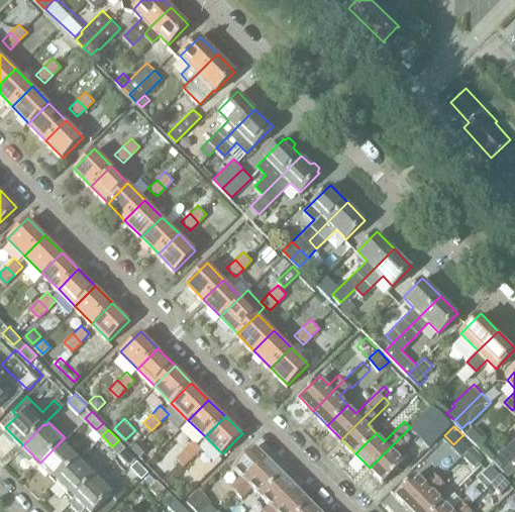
[(453,444),(445,452),(454,462),(472,445),(462,435),(453,444)]
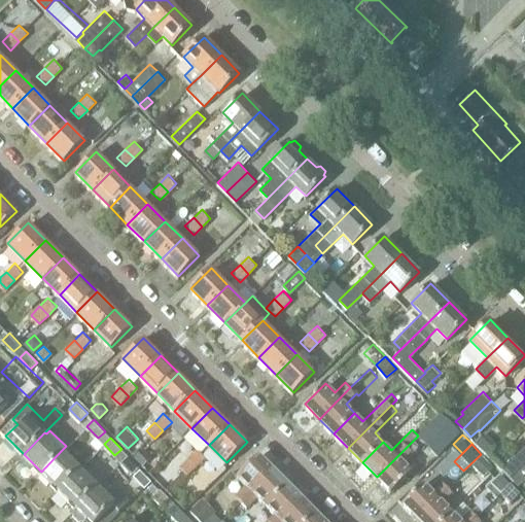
[(408,446),(377,477),(391,491),(412,471),(403,461),(413,451),(408,446)]
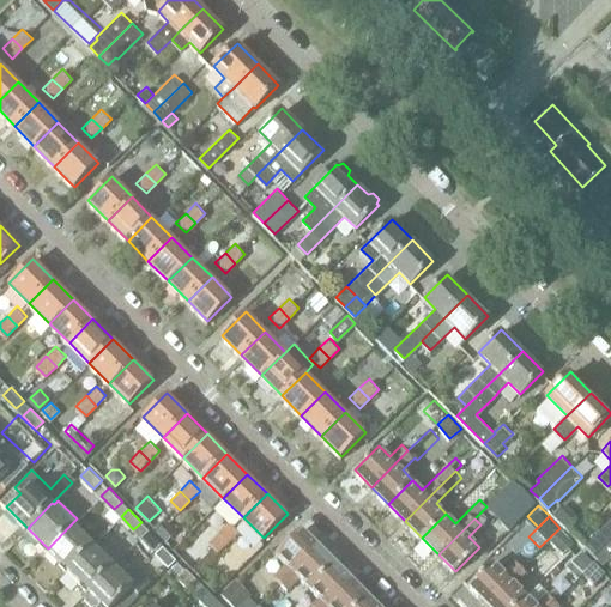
[(610,519),(586,545),(594,554),(610,536),(610,519)]
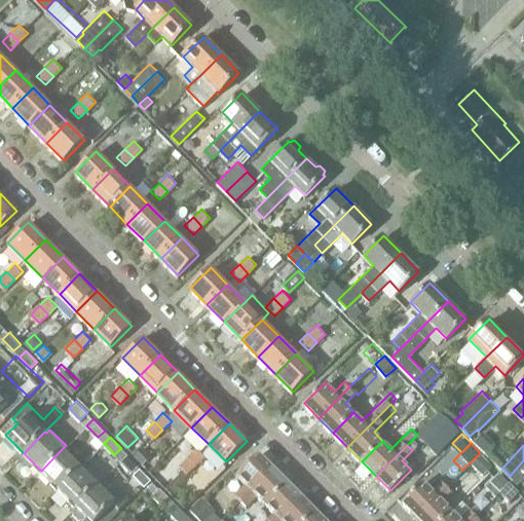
[(143,446),(135,454),(143,462),(151,454),(143,446)]
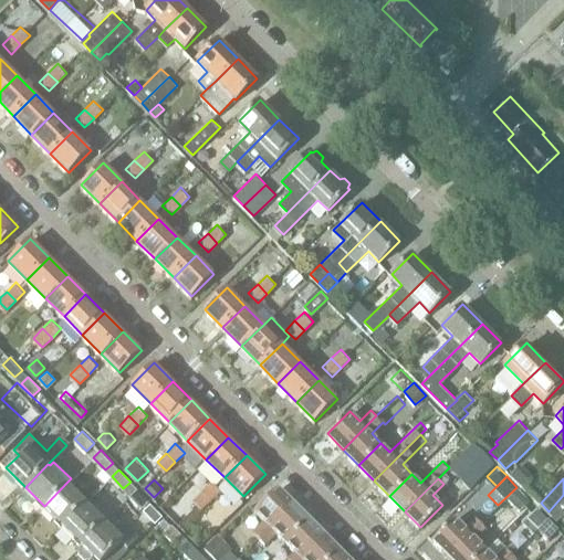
[(211,481),(202,489),(211,498),(220,489),(211,481)]
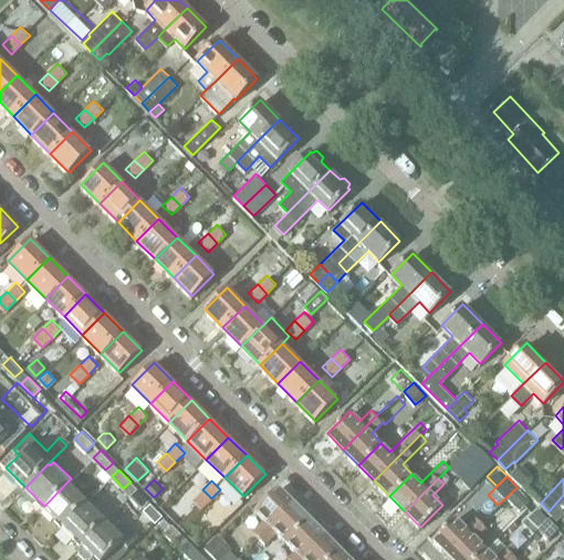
[(44,506),(63,525),(85,502),(91,497),(81,488),(76,493),(66,483),(44,506)]
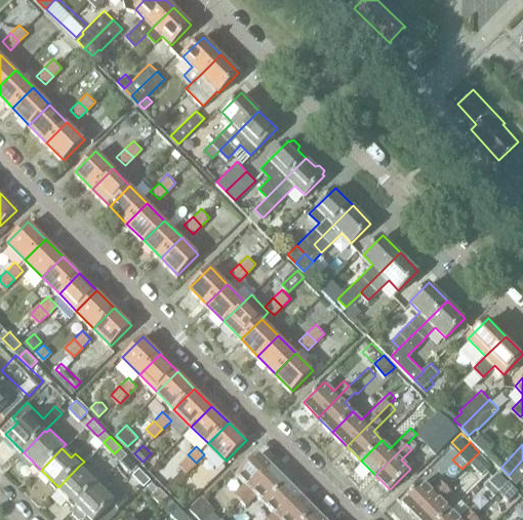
[(480,451),(471,462),(482,473),(492,464),(480,451)]
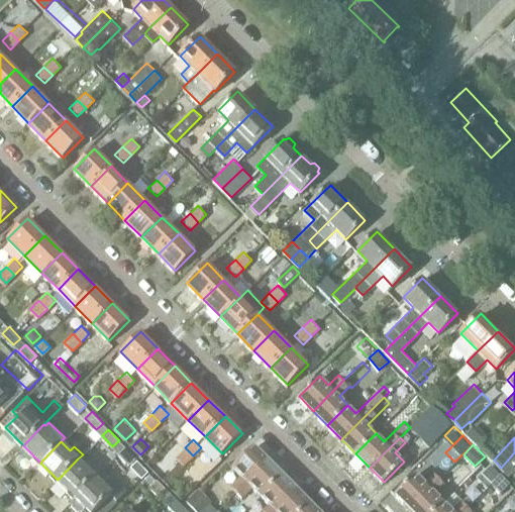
[(231,485),(236,490),(268,459),(253,445),(233,466),(241,474),(231,485)]
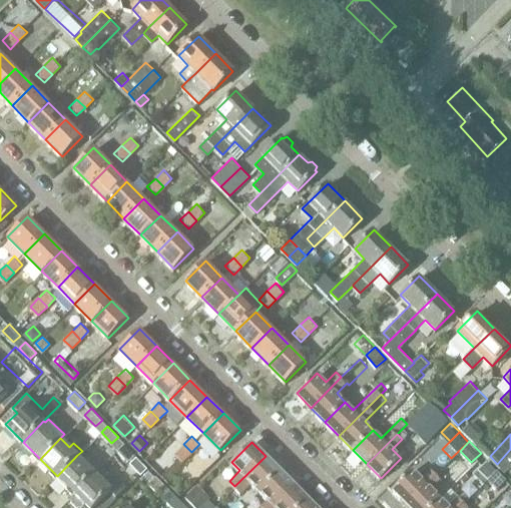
[(117,449),(128,461),(135,454),(124,443),(117,449)]
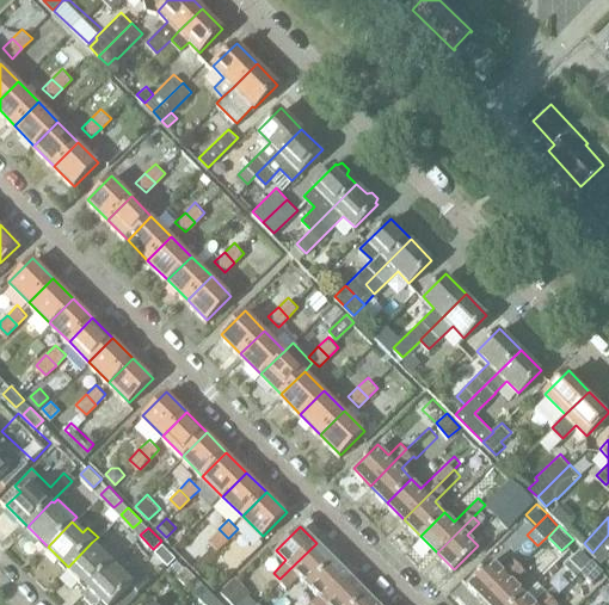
[(228,538),(219,529),(209,538),(219,548),(228,538)]
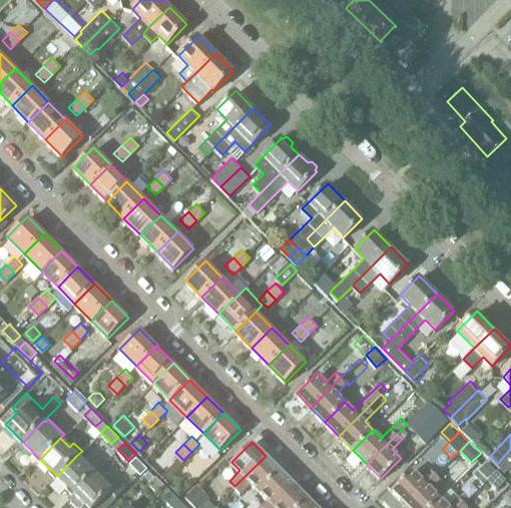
[(510,449),(497,464),(505,471),(510,465),(510,449)]
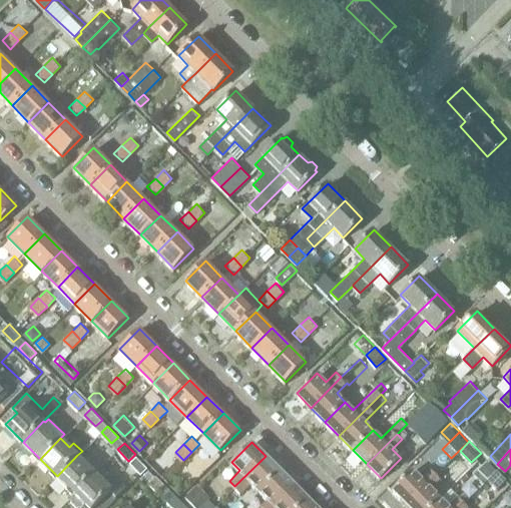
[(57,476),(74,493),(94,473),(77,455),(57,476)]
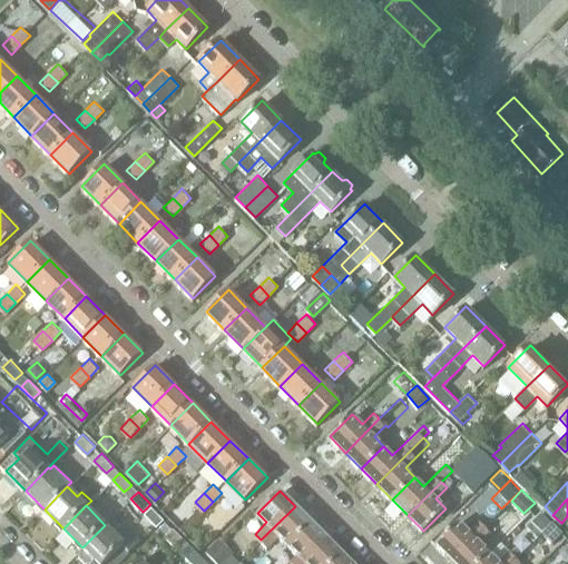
[(278,535),(289,544),(311,522),(295,506),(261,540),(267,546),(278,535)]
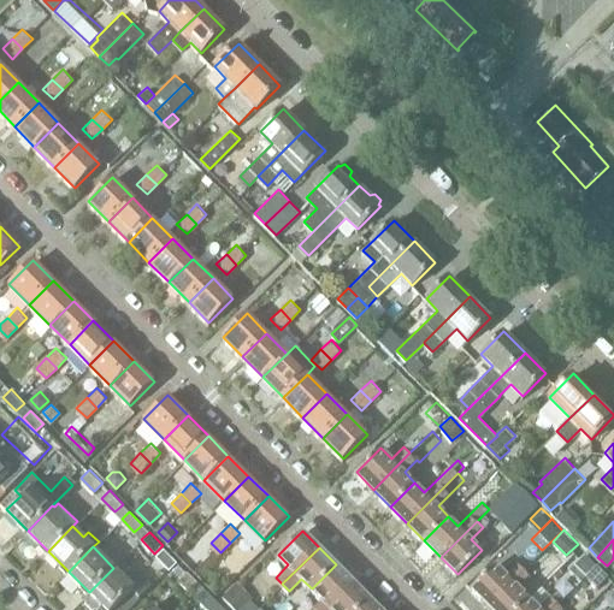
[(165,549),(158,555),(170,568),(177,561),(165,549)]
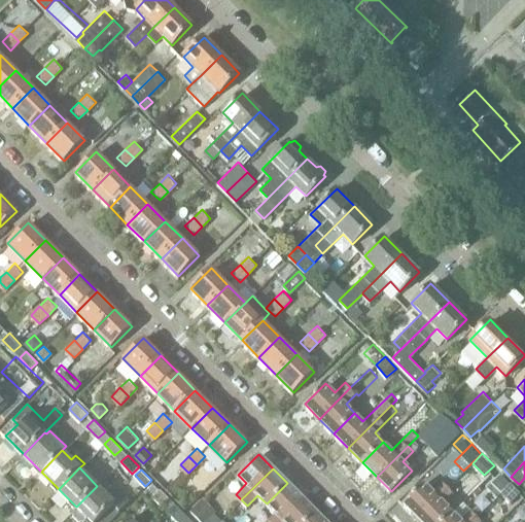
[(500,473),(491,482),(501,492),(511,483),(500,473)]
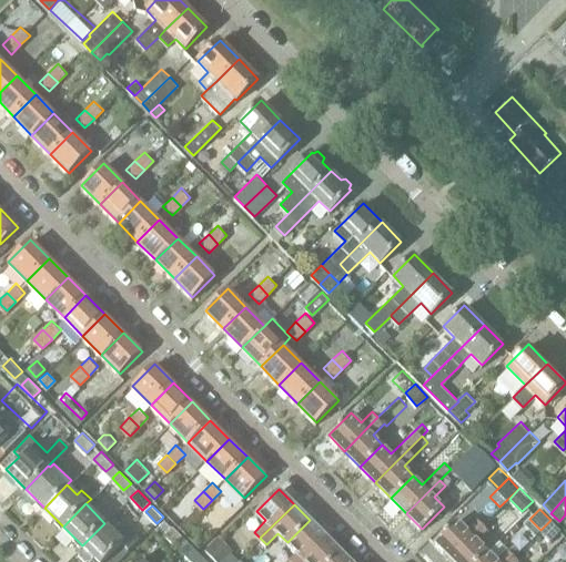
[(434,541),(450,557),(483,523),(477,518),(466,529),(456,519),(434,541)]
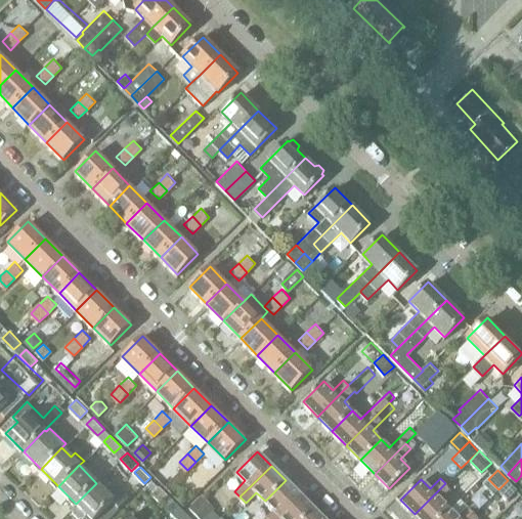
[(263,518),(274,518),(300,494),(286,480),(265,501),(273,509),(263,518)]
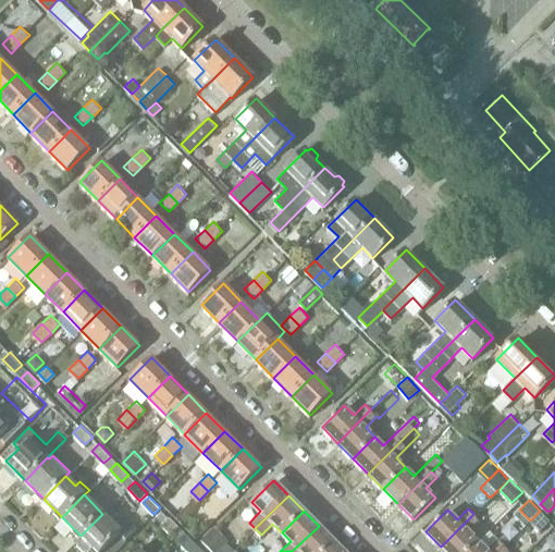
[(508,530),(517,519),(505,511),(496,522),(508,530)]
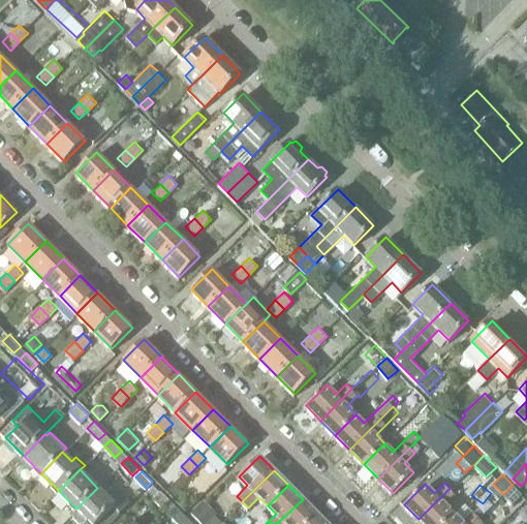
[(513,485),(503,494),(514,503),(523,495),(513,485)]
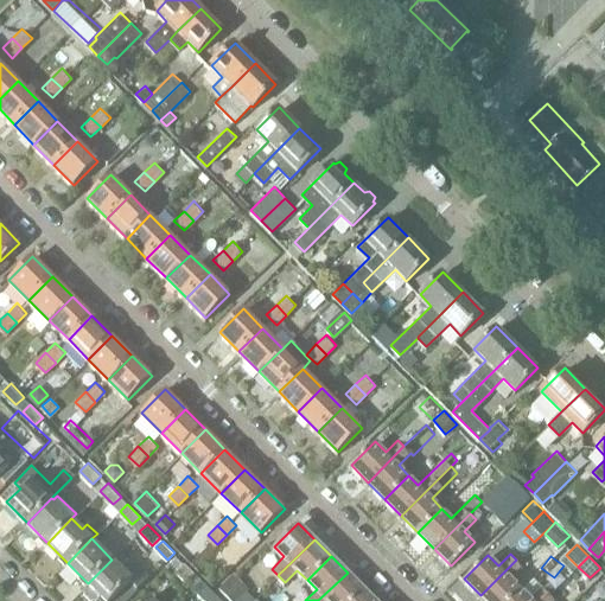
[(112,560),(88,583),(84,587),(84,590),(93,600),(97,599),(100,596),(104,600),(110,600),(132,580),(137,584),(144,576),(131,563),(123,570),(112,560)]
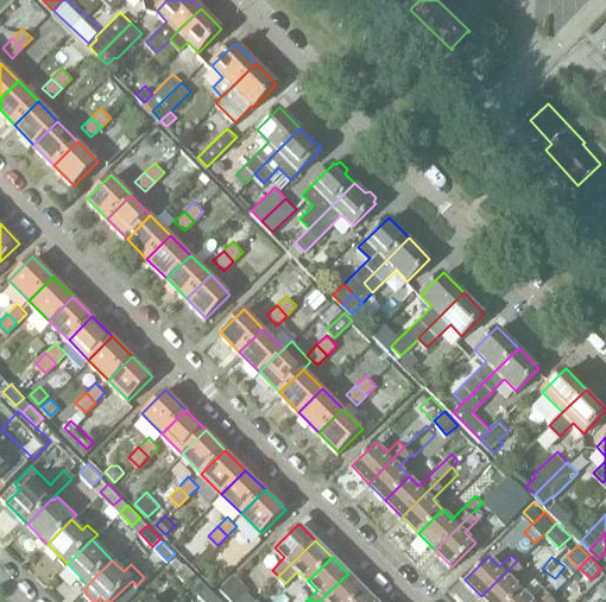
[(481,596),(486,601),(507,601),(522,589),(512,580),(524,568),(517,561),(481,596)]
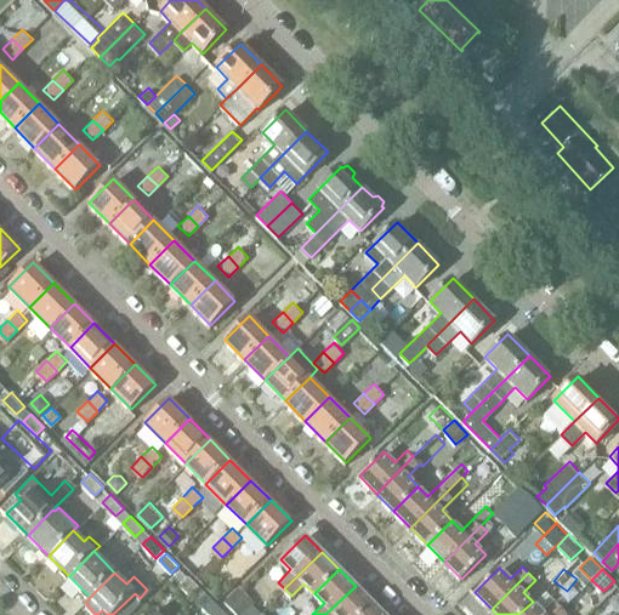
[(181,584),(194,597),(203,588),(189,575),(181,584)]
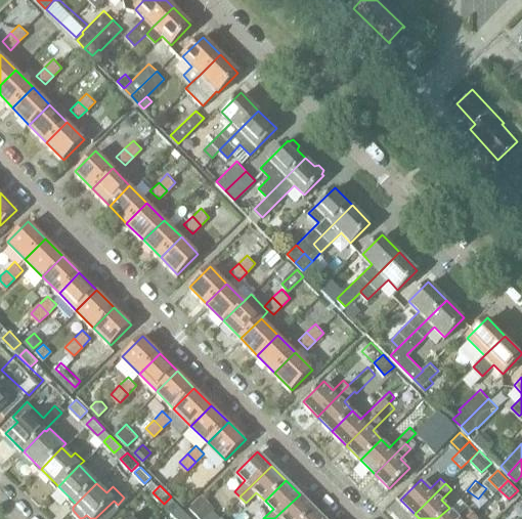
[(203,493),(189,507),(202,518),(215,507),(203,493)]
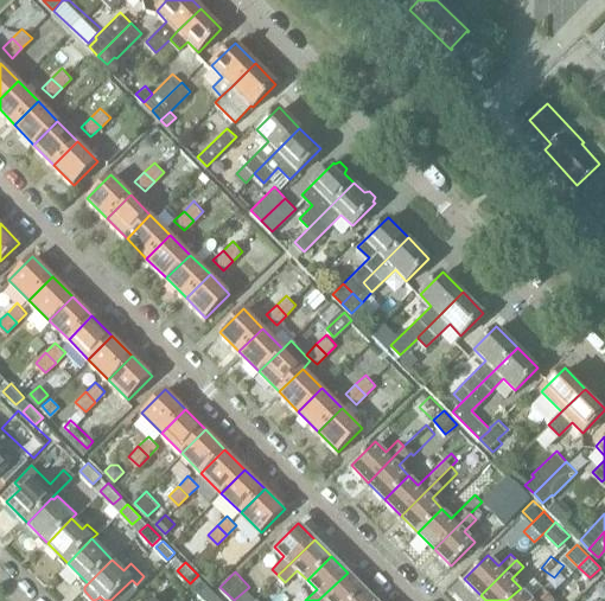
[(351,600),(364,589),(348,573),(318,600),(351,600)]
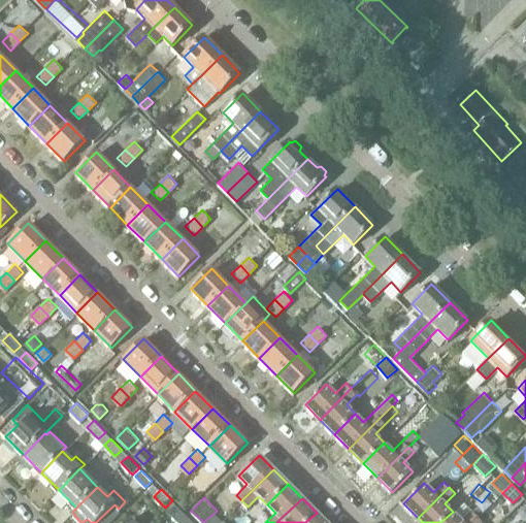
[(469,522),(482,522),(499,505),(494,499),(478,516),(469,522)]
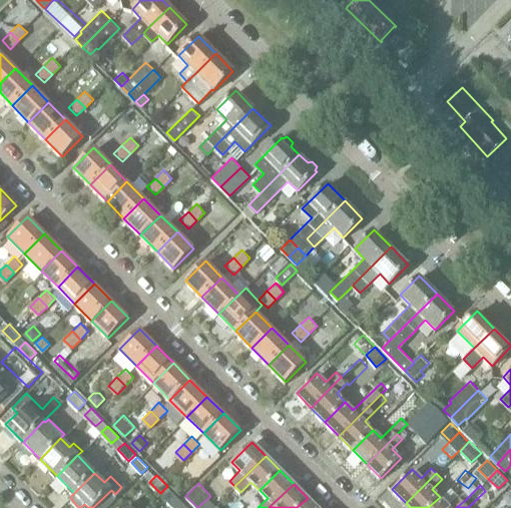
[(166,499),(174,507),(178,507),(184,503),(172,492),(166,499)]
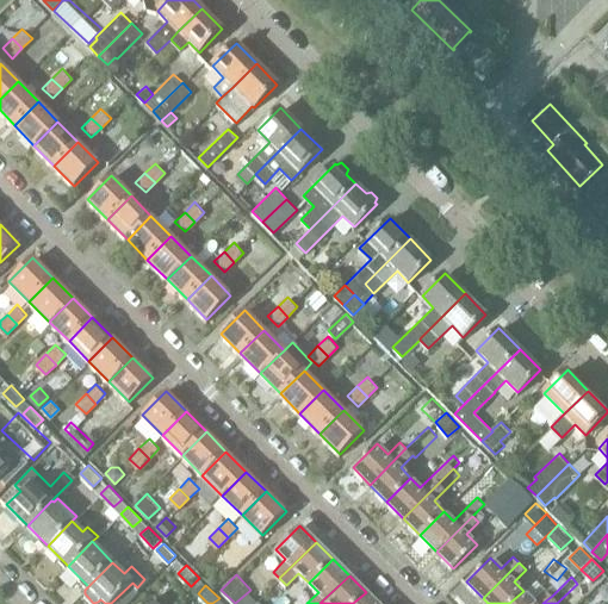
[(509,603),(543,603),(552,596),(545,590),(533,602),(523,591),(509,603)]
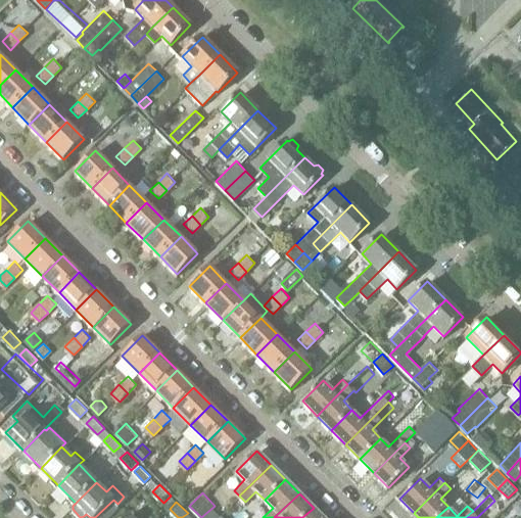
[(323,517),(314,508),(302,517),(323,517)]
